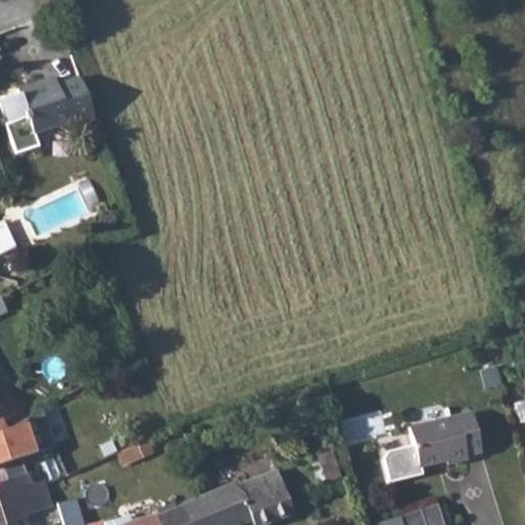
[(100,120),(84,78),(63,86),(60,79),(24,92),(26,98),(5,104),(13,127),(11,128),(22,158),(43,150),(39,137),(74,125),(76,129),(100,120)]
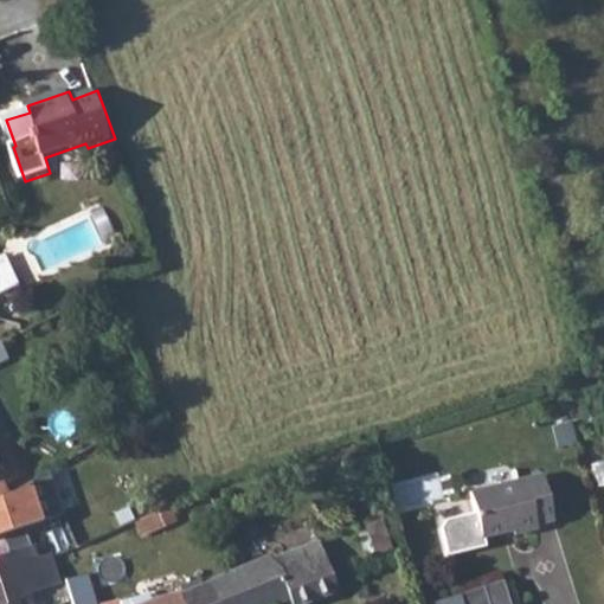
[(2,255),(0,256),(0,284),(4,290),(19,280),(2,255)]
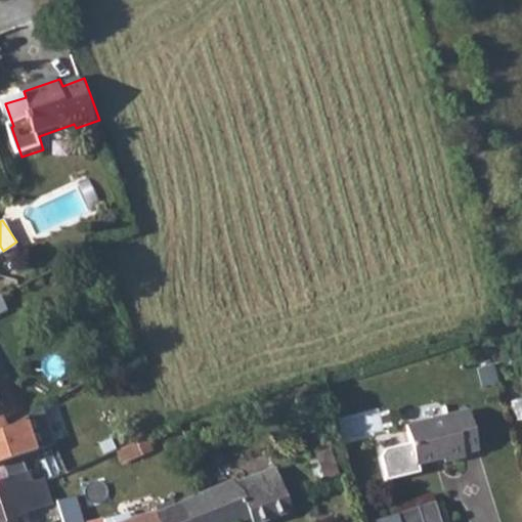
[(7,291),(0,294),(0,430),(9,426),(5,418),(22,408),(0,370),(0,312),(9,308),(6,302),(11,300),(7,291)]
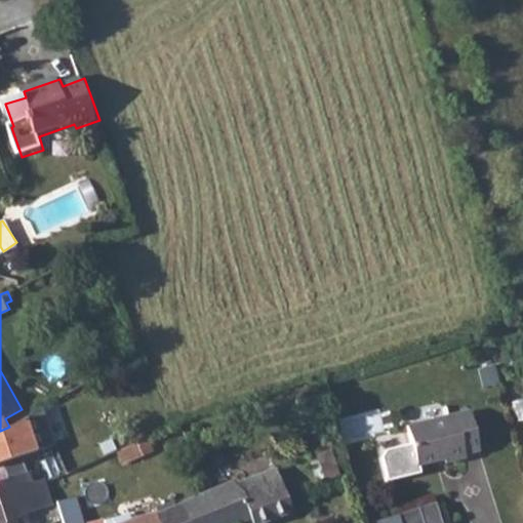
[(470,408),(407,426),(412,443),(387,449),(383,457),(389,481),(423,472),(420,465),(445,457),(446,461),(467,455),(465,452),(480,447),(470,408)]
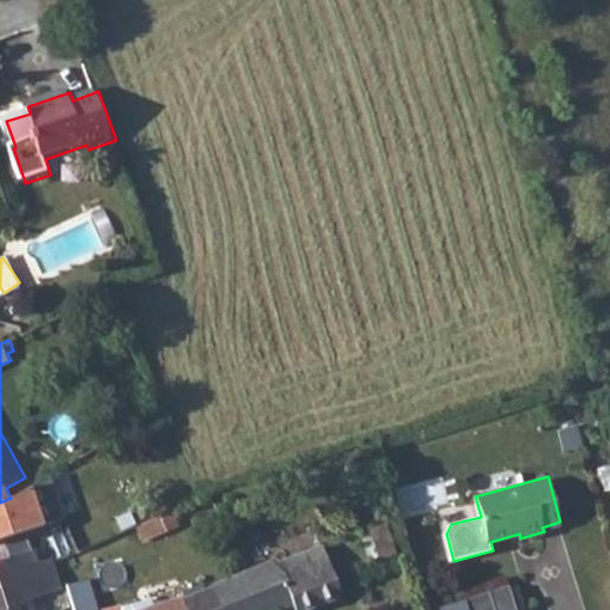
[(0,546),(0,560),(31,551),(29,538),(0,546)]
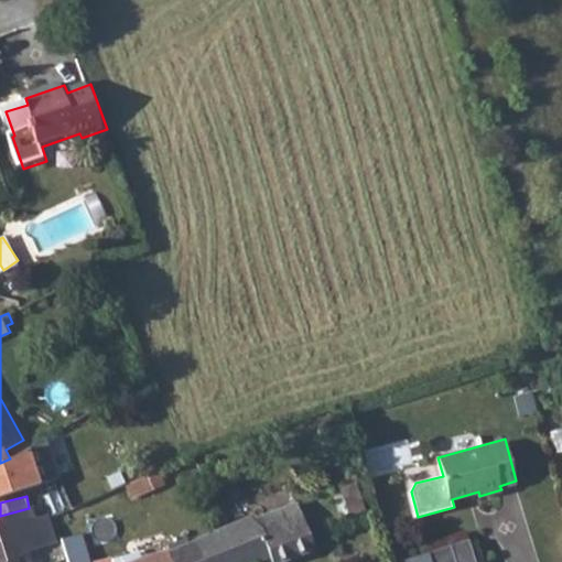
[(190,542),(171,550),(175,561),(255,561),(271,555),(273,561),(280,561),(316,549),(299,503),(256,520),(252,516),(190,542)]
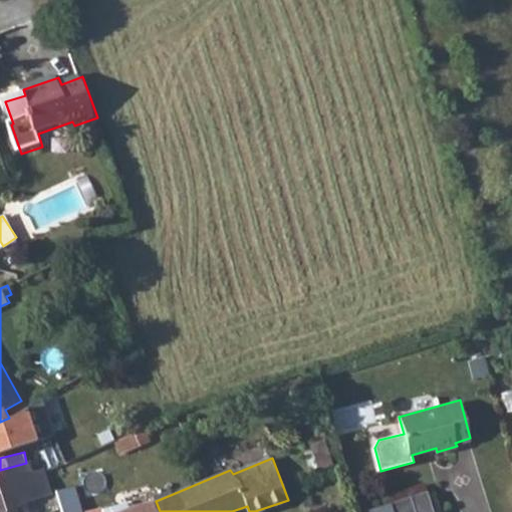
[(26,463),(0,470),(0,511),(30,511),(26,501),(52,494),(44,468),(34,471),(31,461),(26,463)]
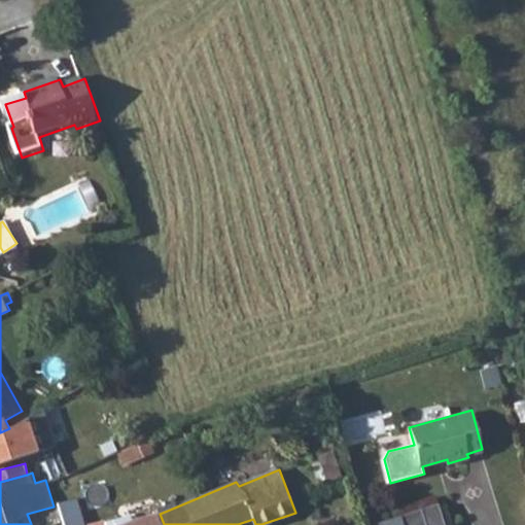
[(158,508),(160,514),(177,506),(175,501),(158,508)]
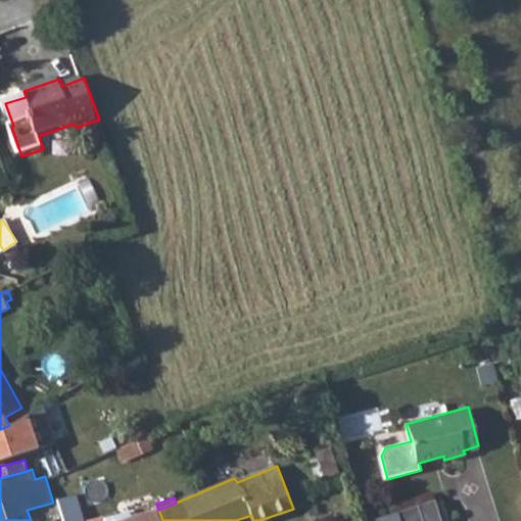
[(439,520),(432,498),(366,519),(367,520),(439,520)]
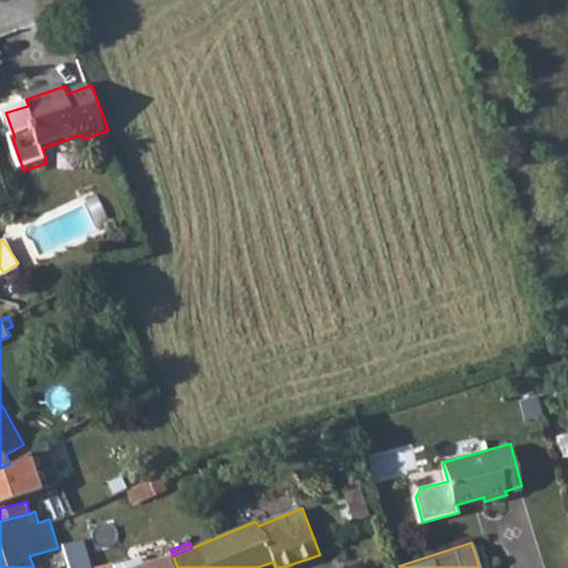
[(177,567),(173,556),(135,566),(131,567),(177,567)]
